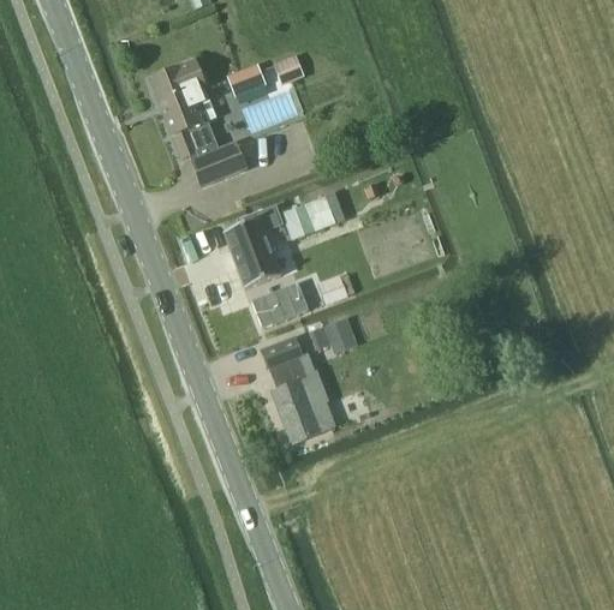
[(296,55),(282,60),(291,81),(304,76),(296,55)]
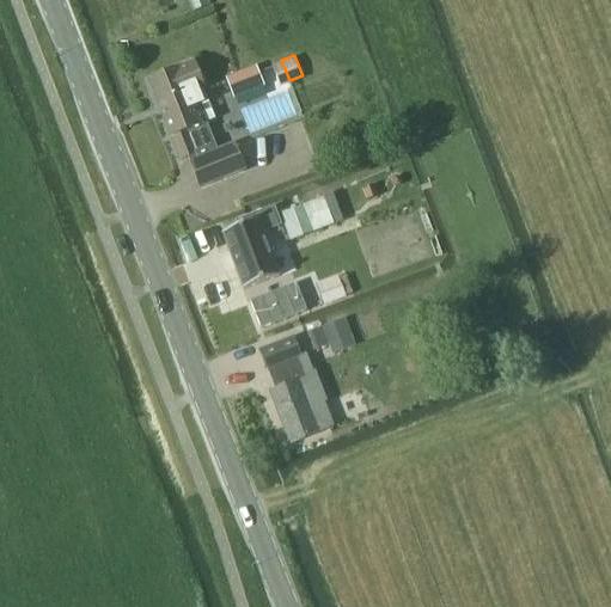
[(177,65),(150,75),(182,155),(189,153),(201,183),(246,165),(236,139),(215,146),(206,120),(200,121),(194,106),(205,102),(199,85),(203,83),(194,60),(178,66),(177,65)]
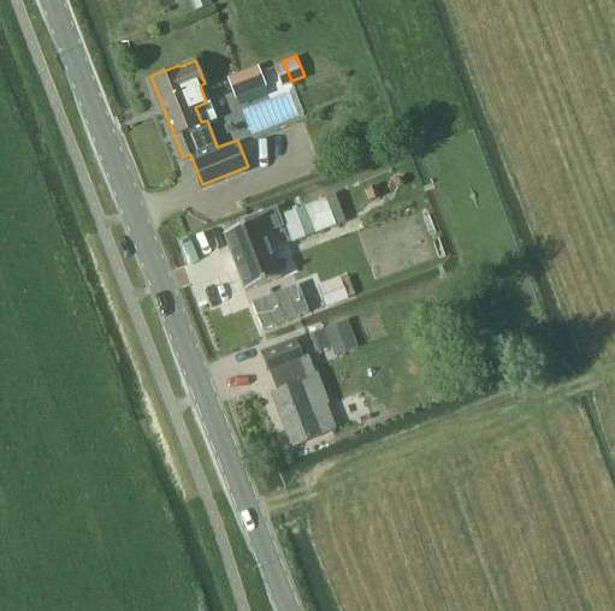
[(240,72),(229,77),(236,95),(266,83),(260,70),(258,65),(240,72)]
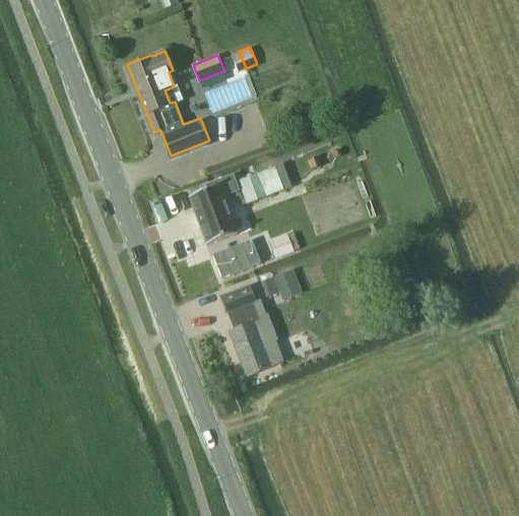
[(214,109),(258,93),(250,70),(206,85),(214,109)]
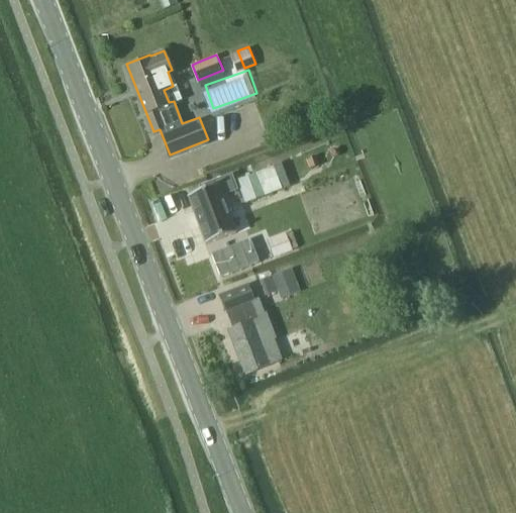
[(302,166),(292,169),(309,220),(364,202),(344,144),(300,159),(302,166)]
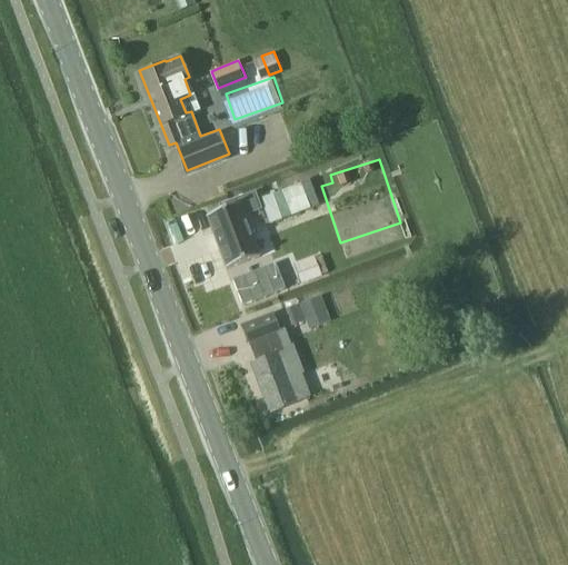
[(310,207),(319,204),(310,178),(300,181),(310,207)]
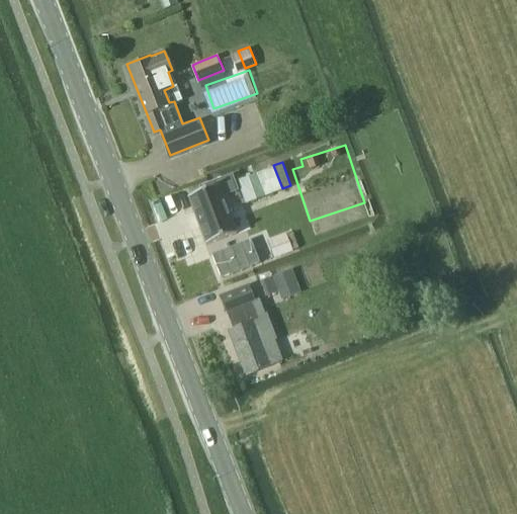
[(257,197),(265,194),(257,171),(249,174),(257,197)]
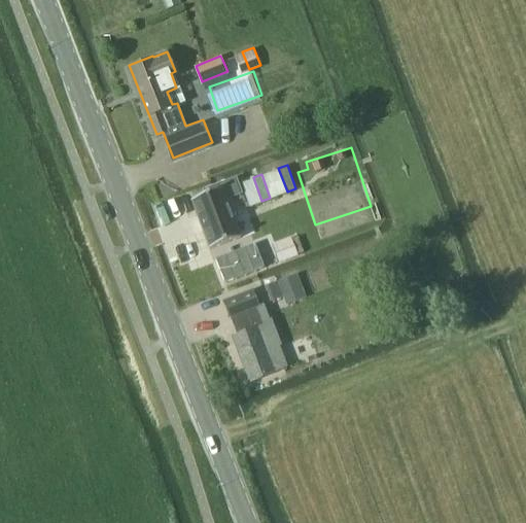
[(206,194),(191,199),(193,200),(210,246),(209,246),(210,247),(241,236),(240,235),(225,197),(241,192),(236,176),(204,188),(206,194)]
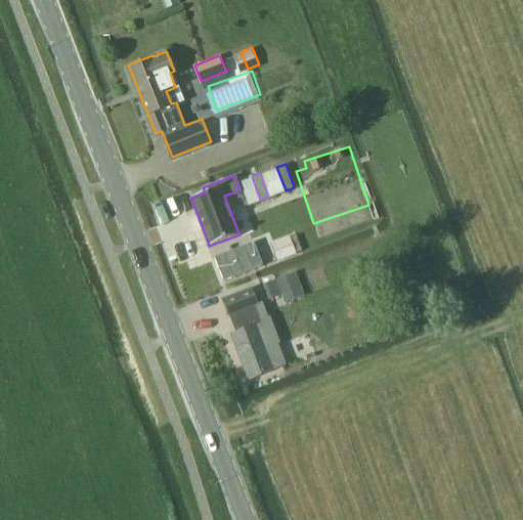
[(290,235),(278,240),(285,256),(296,252),(296,251),(290,235)]
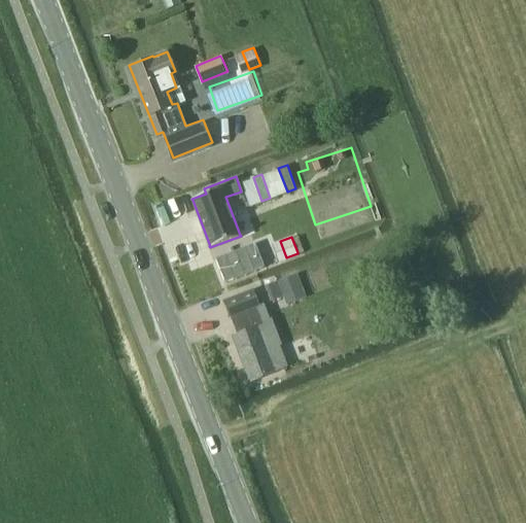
[(255,242),(216,256),(225,281),(265,266),(255,242)]
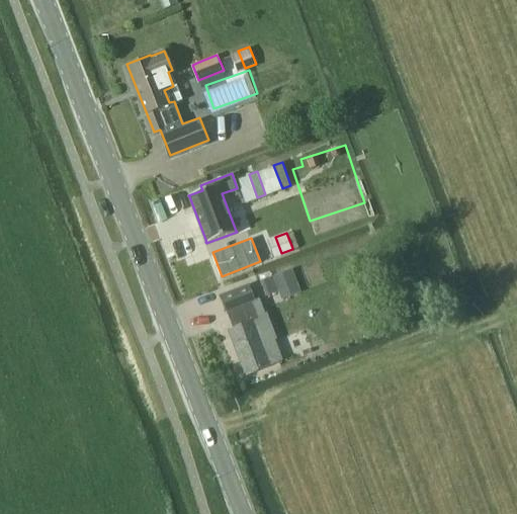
[(292,267),(272,274),(277,288),(280,295),(300,288),(292,267)]
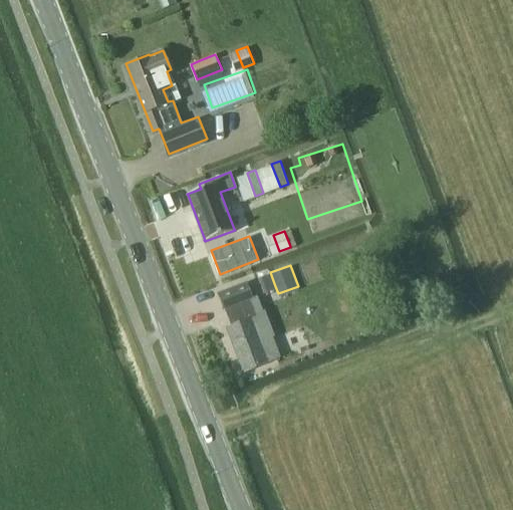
[(270,272),(259,276),(264,290),(275,286),(270,272)]
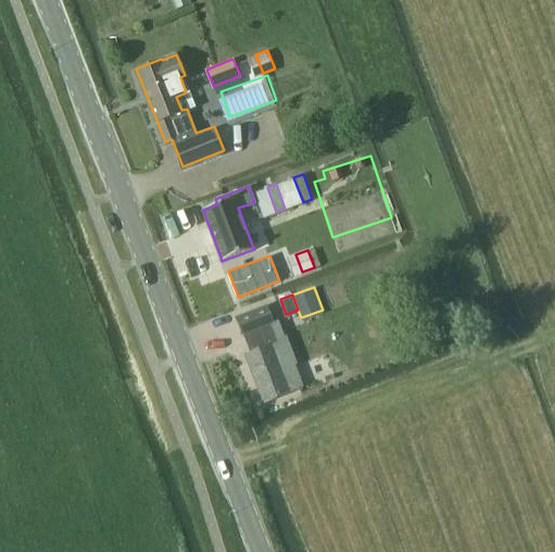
[(236,315),(249,351),(246,352),(263,400),(303,386),(295,364),(298,364),(287,335),(285,335),(279,320),(273,322),(266,304),(236,315)]
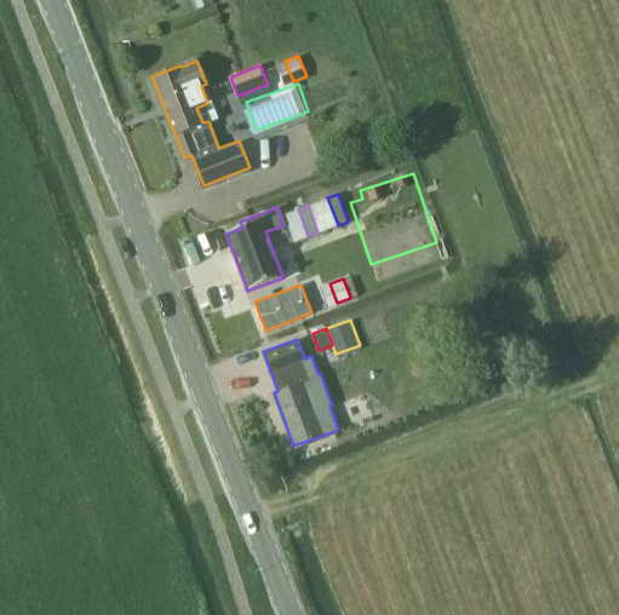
All buildings are outlined.
